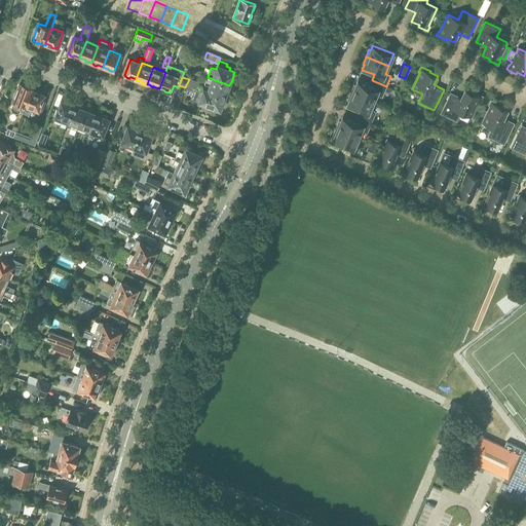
[(208,77),(204,83),(210,85),(208,90),(208,91),(225,98),(227,91),(229,90),(230,87),(229,86),(229,85),(208,77)]
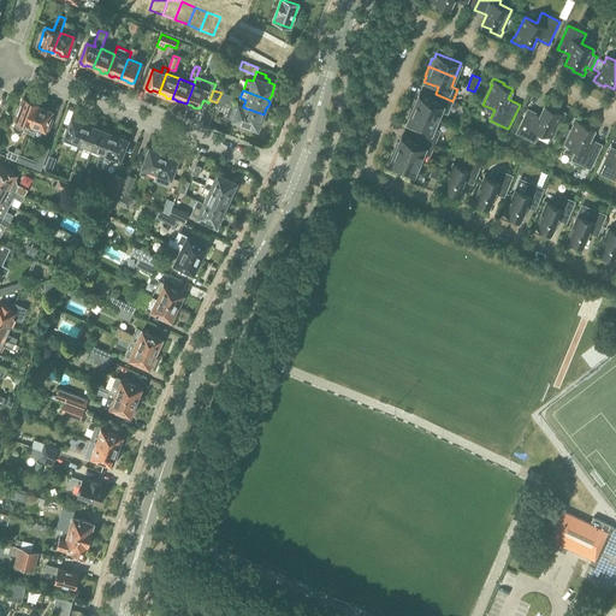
[(217,102),(217,104),(223,106),(223,105),(230,107),(225,117),(232,119),(258,129),(261,122),(262,120),(264,118),(262,116),(264,114),(243,107),(243,106),(232,102),(232,104),(224,100),(226,94),(221,92),(221,93),(217,102)]
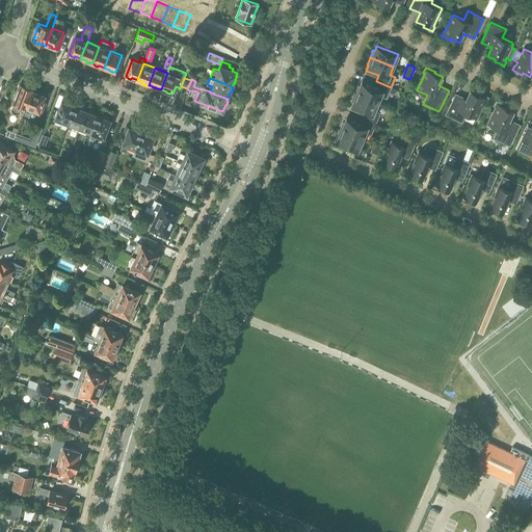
[(391,87),(376,81),(373,87),(362,82),(360,86),(358,86),(354,94),(378,103),(381,96),(387,98),(391,87)]
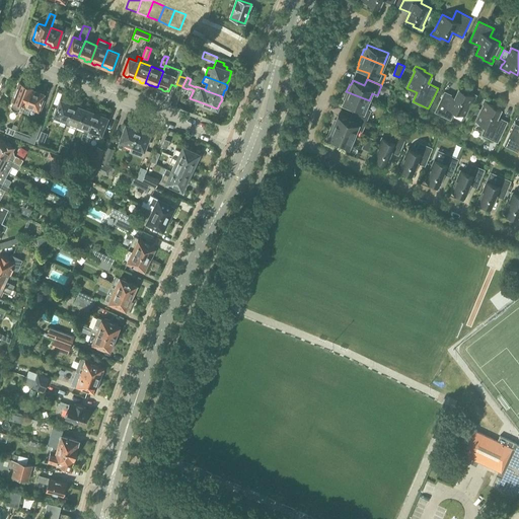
[(14,99),(11,106),(13,109),(16,110),(19,109),(23,110),(31,88),(32,88),(32,87),(26,85),(27,83),(21,81),(21,83),(19,82),(16,92),(14,92),(13,97),(14,97),(13,99),(14,99)]
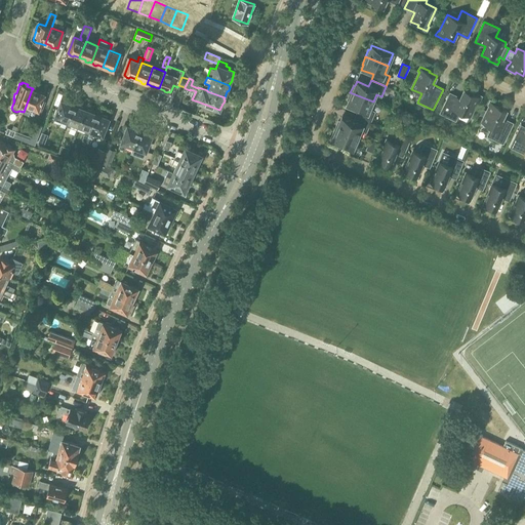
[(24,113),(23,115),(28,117),(32,108),(41,111),(45,101),(42,99),(44,94),(43,93),(43,92),(38,90),(38,91),(33,89),(32,89),(24,112),(24,113)]
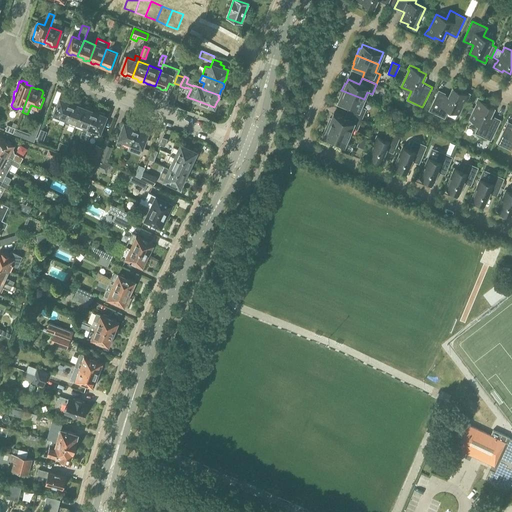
[(468,98),(470,94),(461,89),(460,91),(453,87),(449,95),(439,91),(429,110),(444,117),(448,109),(458,114),(466,98),(468,98)]
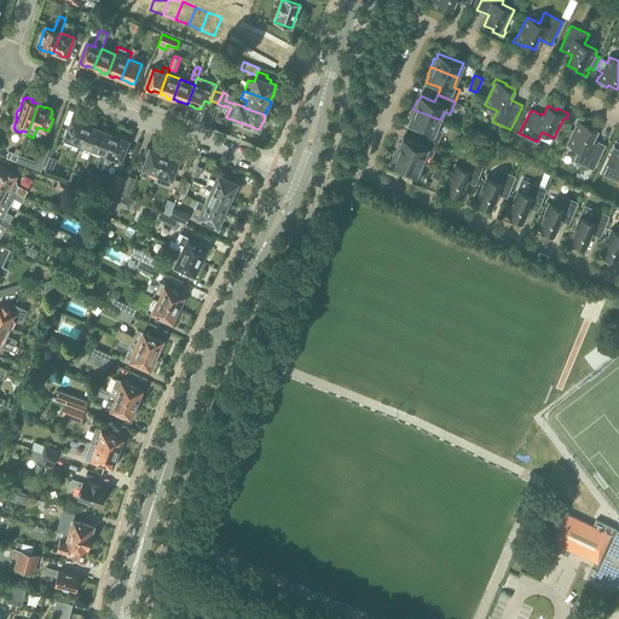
[(435,129),(440,120),(412,109),(409,119),(411,119),(409,125),(422,129),(420,137),(437,144),(441,132),(435,129)]
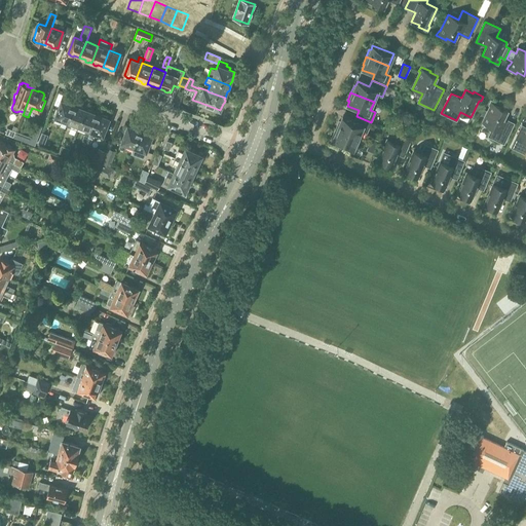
[(57,110),(54,115),(55,116),(55,117),(63,120),(60,126),(65,127),(66,126),(74,105),(68,103),(69,102),(64,100),(63,102),(62,101),(58,110),(57,110)]
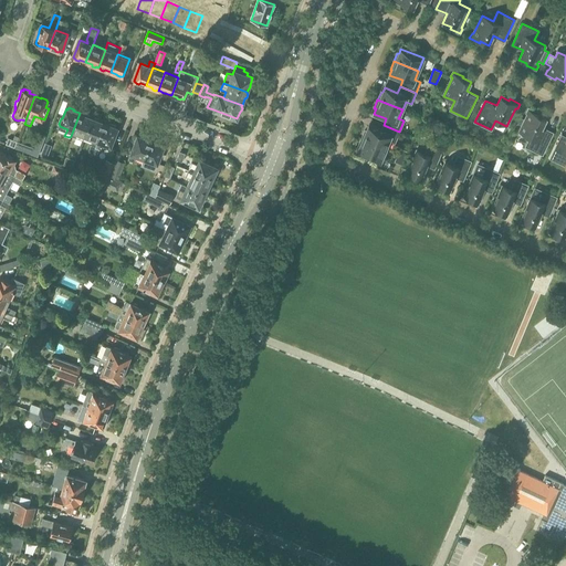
[(527,114),(525,119),(520,117),(516,124),(522,126),(519,132),(530,137),(526,147),(543,155),(553,133),(542,127),(546,118),(538,114),(538,113),(528,108),(526,113),(527,114)]
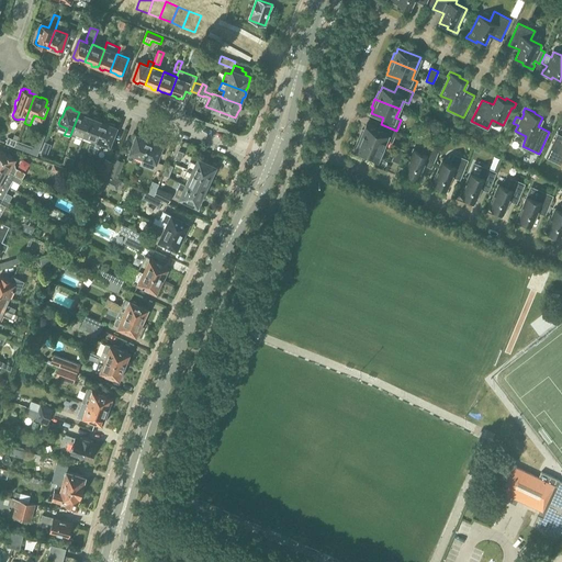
[(79,112),(70,135),(82,139),(85,135),(91,117),(90,116),(90,115),(85,113),(85,114),(79,112)]
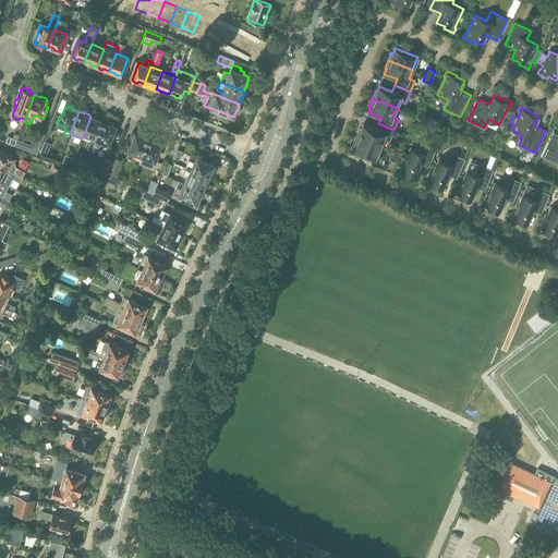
[(91,117),(84,134),(93,137),(89,144),(89,143),(87,149),(92,152),(102,121),(97,119),(98,118),(93,116),(92,117),(91,117)]
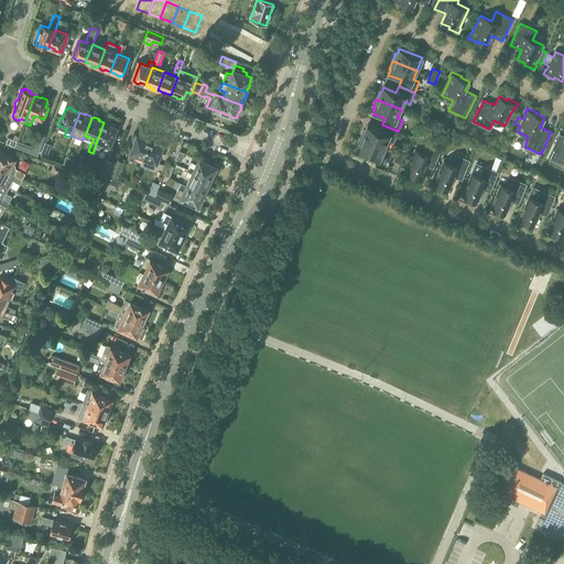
[(104,122),(93,153),(97,154),(99,149),(108,152),(111,143),(112,144),(115,139),(114,138),(117,128),(116,127),(116,126),(110,123),(110,125),(104,122)]
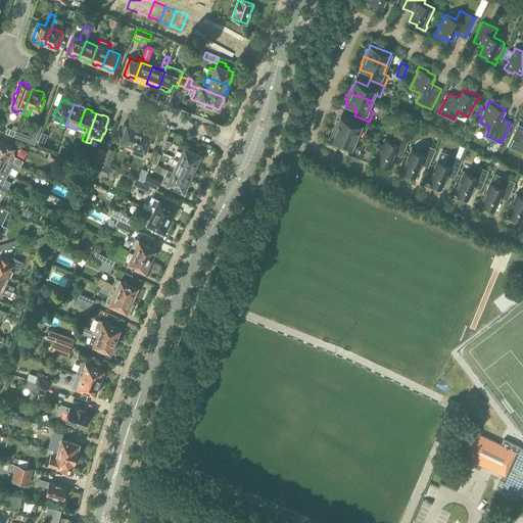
[(365,132),(369,122),(354,115),(352,122),(340,116),(338,121),(337,121),(334,128),(357,138),(360,130),(365,132)]
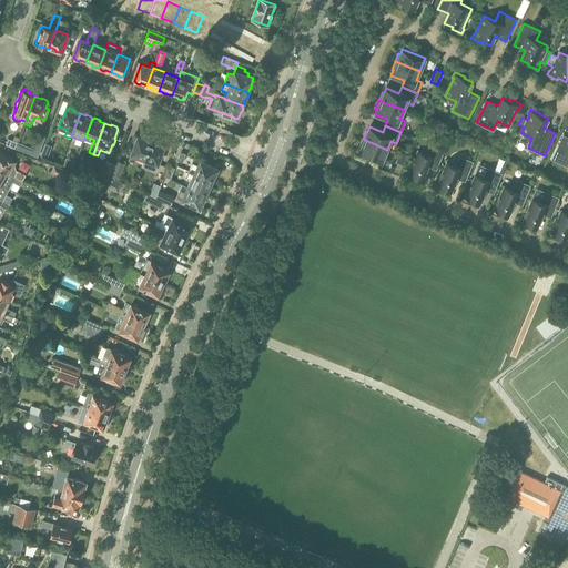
[(8,139),(6,145),(14,149),(18,142),(19,138),(14,135),(13,140),(8,139)]
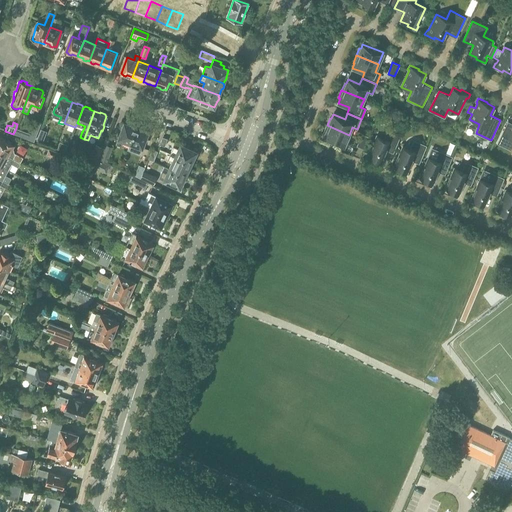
[(118,139),(116,144),(121,146),(123,141),(130,143),(136,127),(135,127),(135,125),(130,123),(130,125),(124,123),(118,139)]
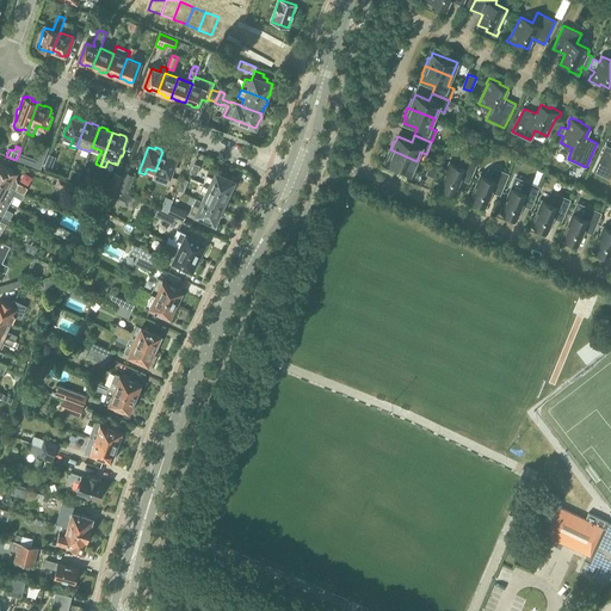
[(610,149),(605,148),(594,171),(610,179),(610,149)]
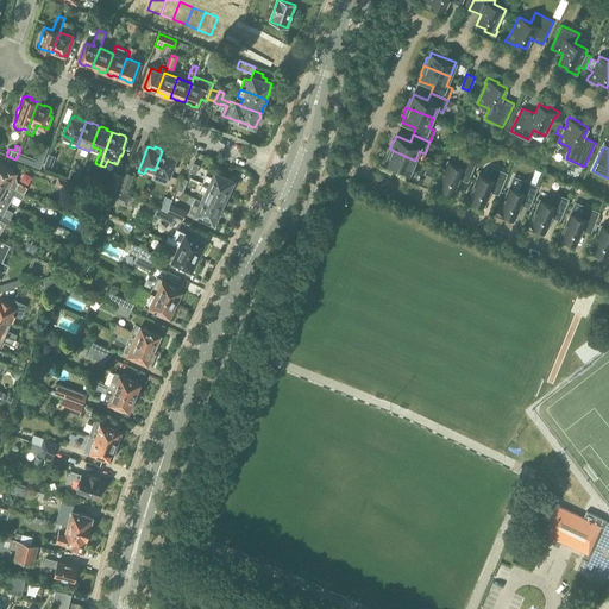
[(415,161),(389,149),(385,158),(387,158),(384,164),(409,174),(415,161)]
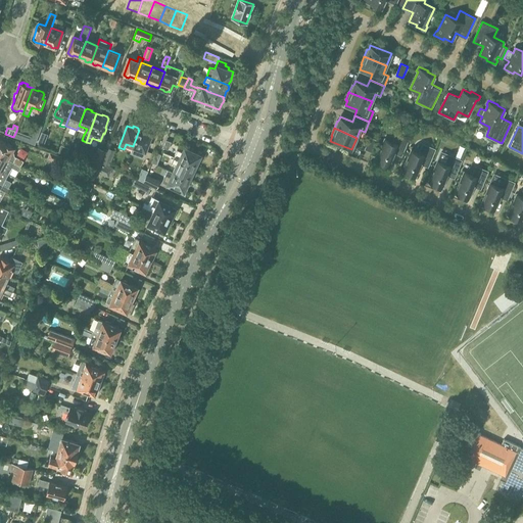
[(133,146),(131,152),(143,156),(151,135),(145,132),(146,131),(141,129),(140,130),(139,130),(133,146)]
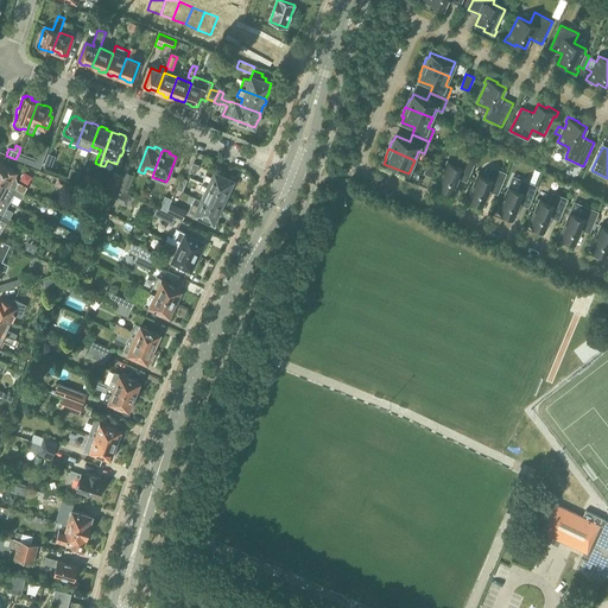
[(19,152),(16,159),(40,169),(45,154),(38,152),(36,159),(19,152)]
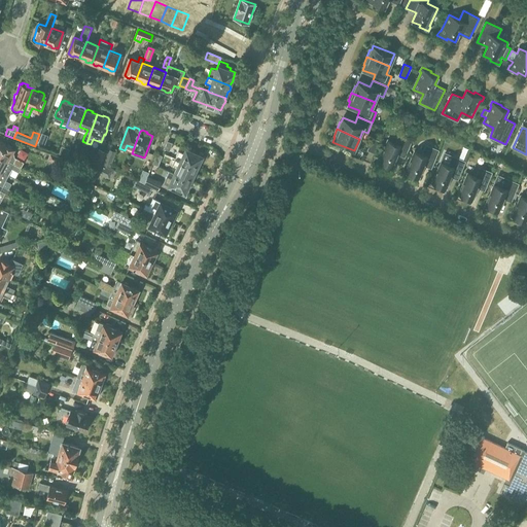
[(44,147),(48,136),(41,133),(37,145),(44,147)]
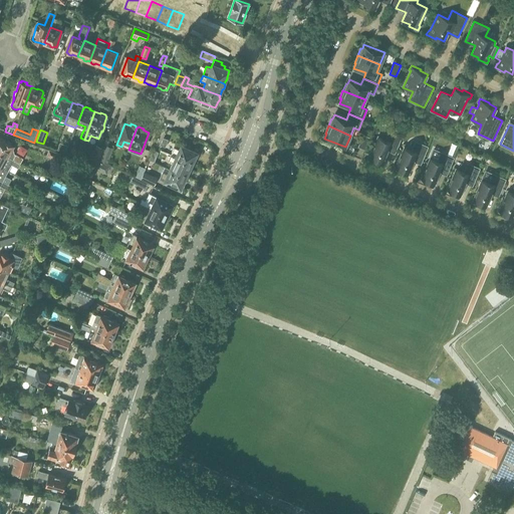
[(395,153),(402,136),(390,131),(387,140),(378,136),(369,157),(372,159),(375,162),(379,162),(382,163),(388,151),(395,153)]
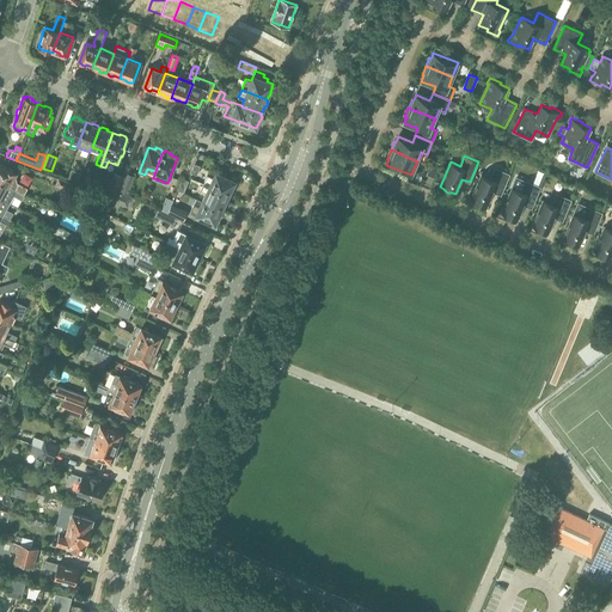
[(433,161),(430,166),(427,175),(435,178),(441,164),(433,161)]
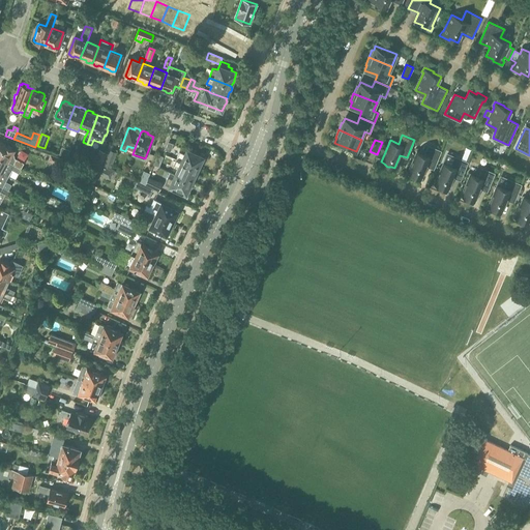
[(0,142),(0,156),(21,168),(23,164),(17,159),(16,159),(13,150),(0,142)]
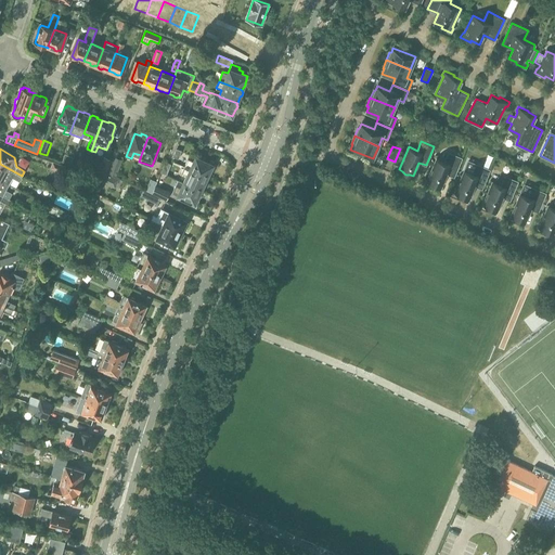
[(181,151),(176,149),(172,157),(178,159),(181,151)]
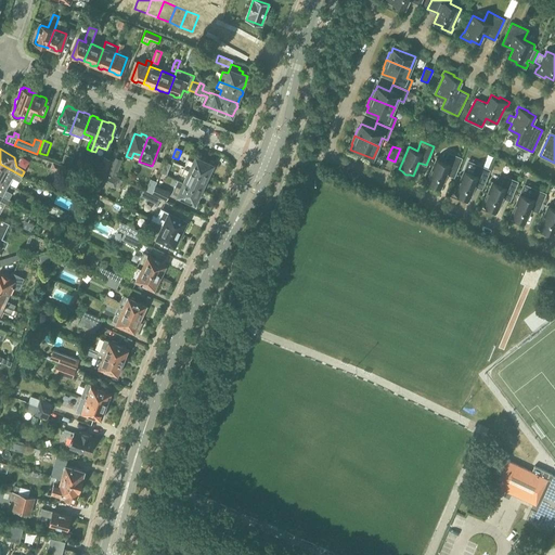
[(454,177),(462,158),(449,153),(446,163),(437,158),(427,181),(430,182),(434,186),(438,185),(441,188),(447,173),(454,177)]
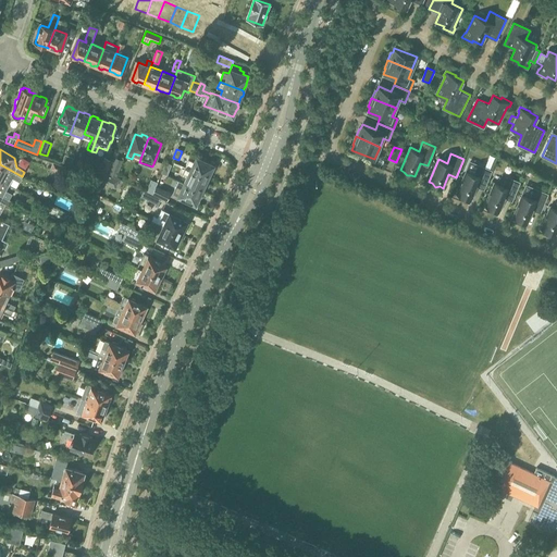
[(73,158),(65,155),(62,162),(71,165),(73,158)]
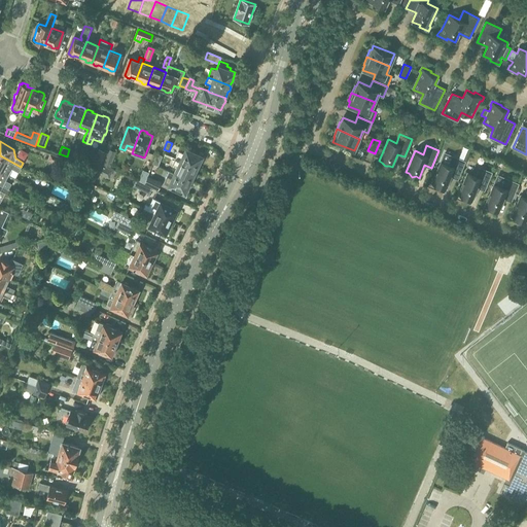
[(178,151),(175,159),(197,168),(198,167),(199,166),(201,164),(200,163),(203,155),(185,148),(183,153),(178,151)]
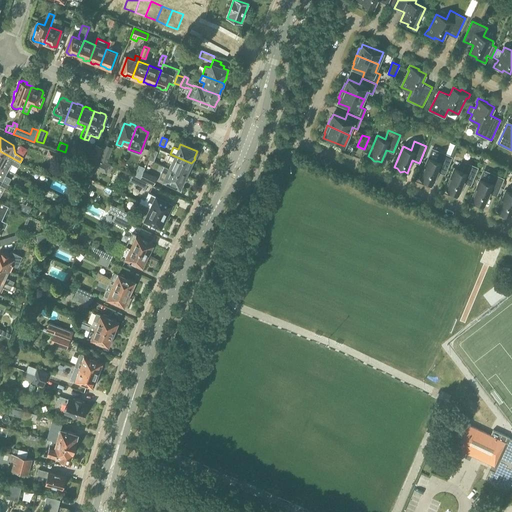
[(99,159),(103,147),(96,145),(93,157),(99,159)]
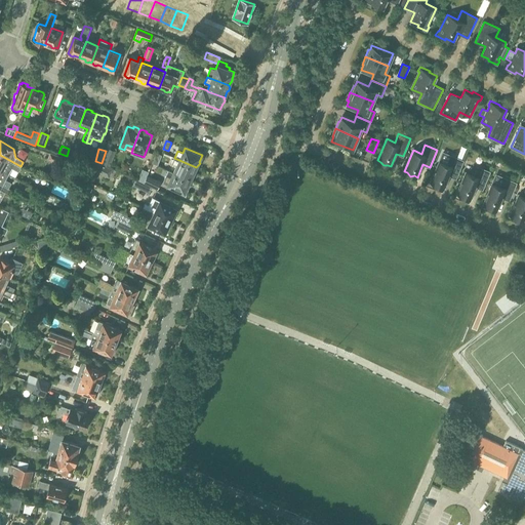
[(108,150),(103,163),(110,166),(115,152),(108,150)]
